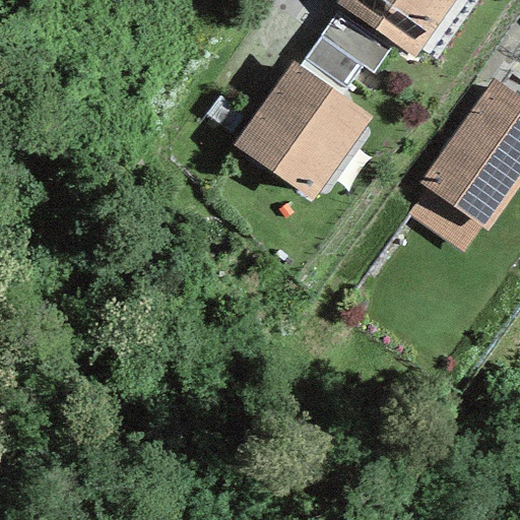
[(337,0),(335,4),(340,8),(393,44),(413,58),(453,0),(337,0)]
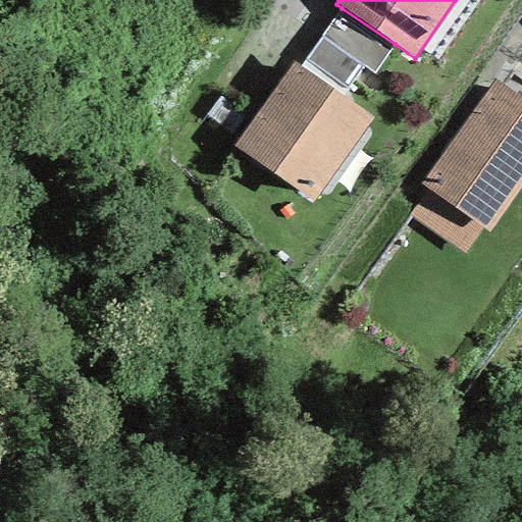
[(363,66),(374,73),(395,44),(342,8),(321,39),(363,66)]
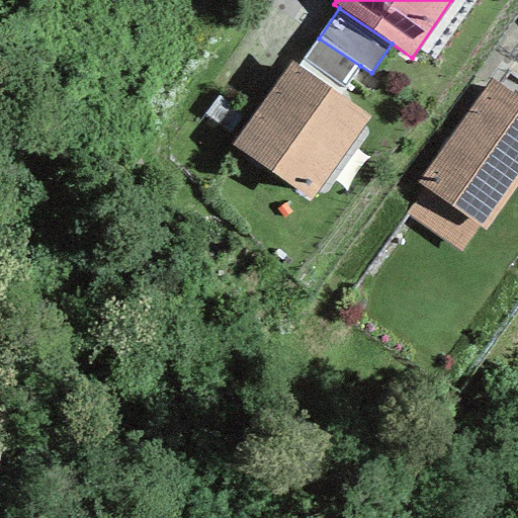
[(360,66),(319,38),(304,60),(343,88),(360,66)]
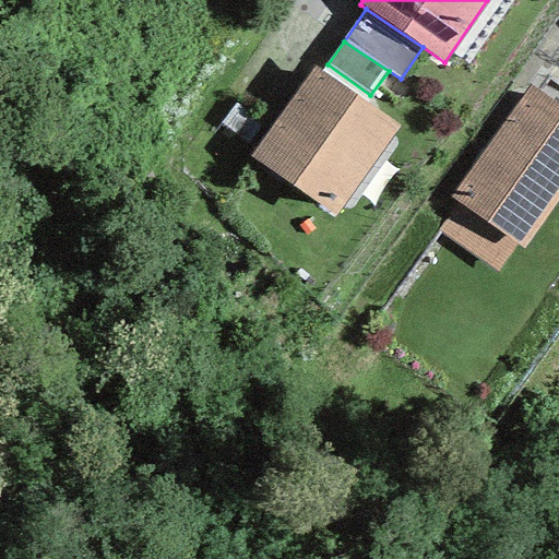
[(314,68),(249,156),(332,218),(399,127),(314,68)]
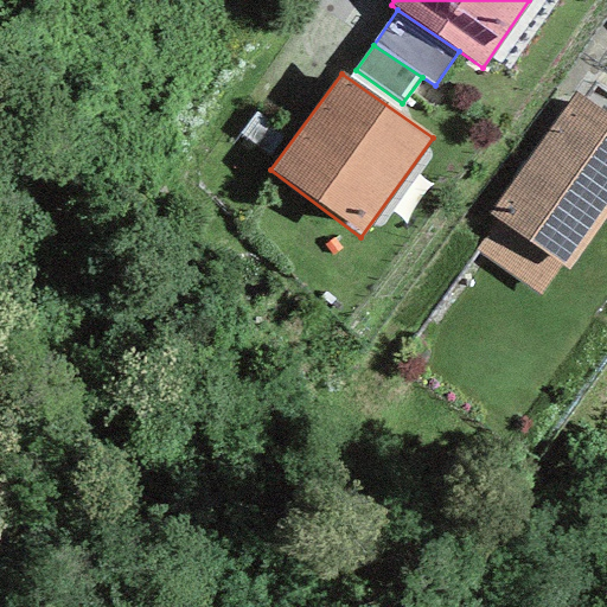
[(569,272),(606,216),(606,115),(575,94),(490,216),(497,221),(475,251),(540,295),(560,266),(569,272)]
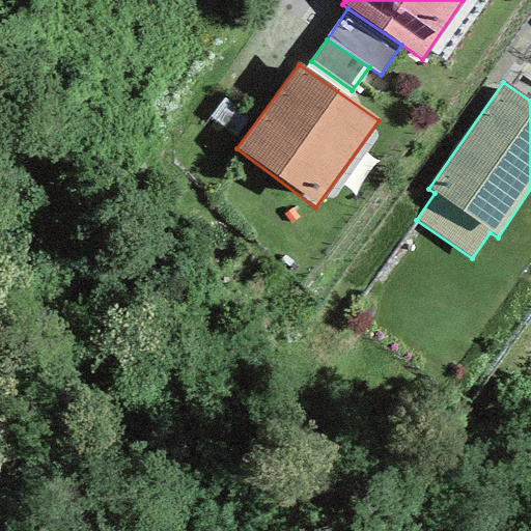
All buildings are outlined.
